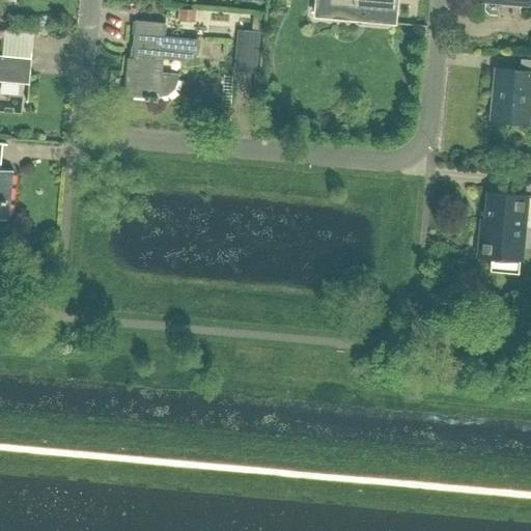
[(329,0),(329,4),(395,10),(396,0),(329,0)]
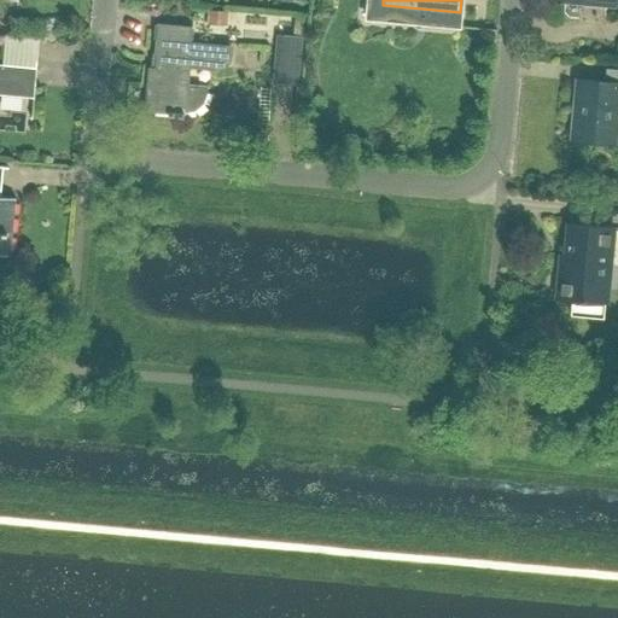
[(188,65),(215,68),(222,66),(229,62),(231,54),(231,48),(191,45),(193,27),(158,23),(153,68),(152,68),(149,110),(185,114),(196,111),(204,104),(209,93),(209,87),(187,85),(188,65)]
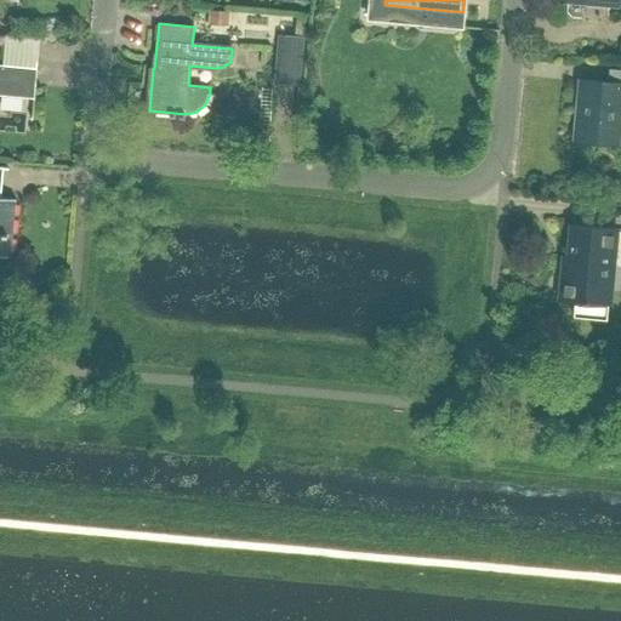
[(305,35),(278,34),(274,81),(301,84),(305,35)]
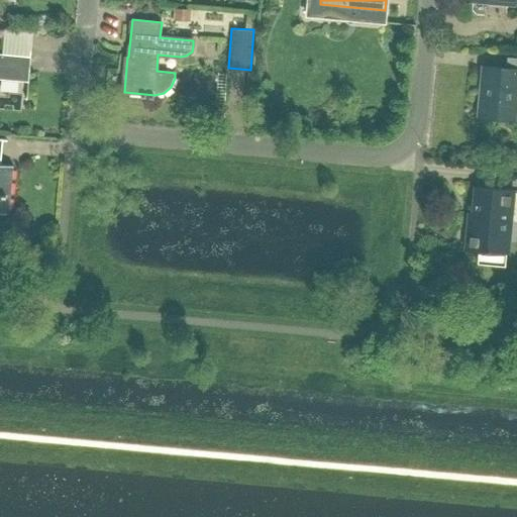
[(0,79),(28,82),(26,99),(28,99),(32,57),(0,54),(0,79)]
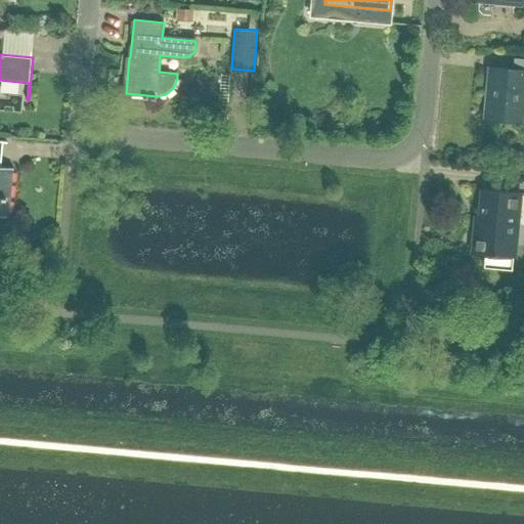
[(523,112),(523,58),(515,58),(514,70),(489,68),(485,119),(523,122),(523,112)]
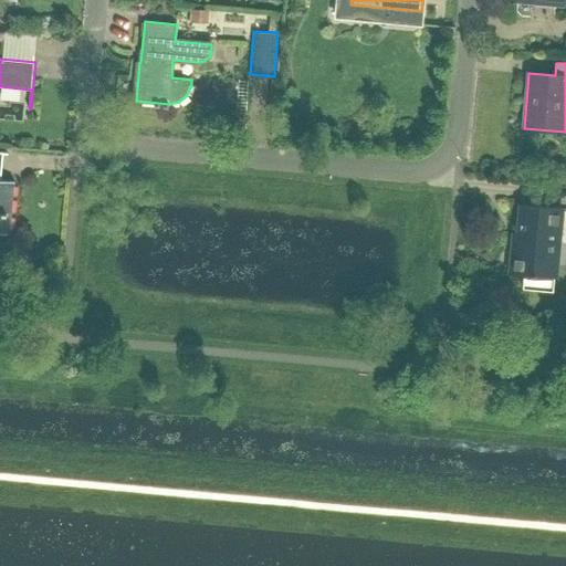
[(9,153),(0,152),(0,232),(11,234),(17,181),(0,179),(0,154),(9,155),(9,153)]
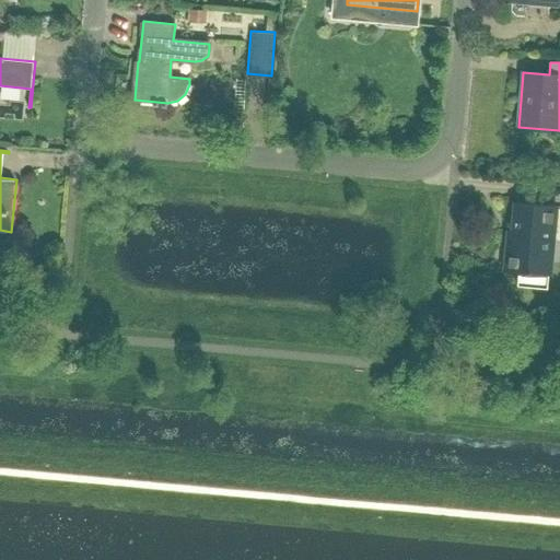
[(504,271),(517,273),(516,286),(547,288),(548,276),(551,276),(558,207),(515,202),(512,243),(508,242),(504,271)]
